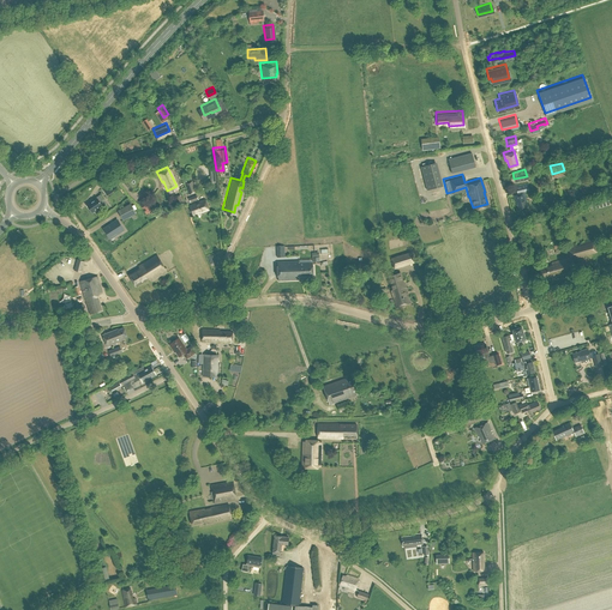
[(181,180),(186,192),(195,189),(190,177),(181,180)]
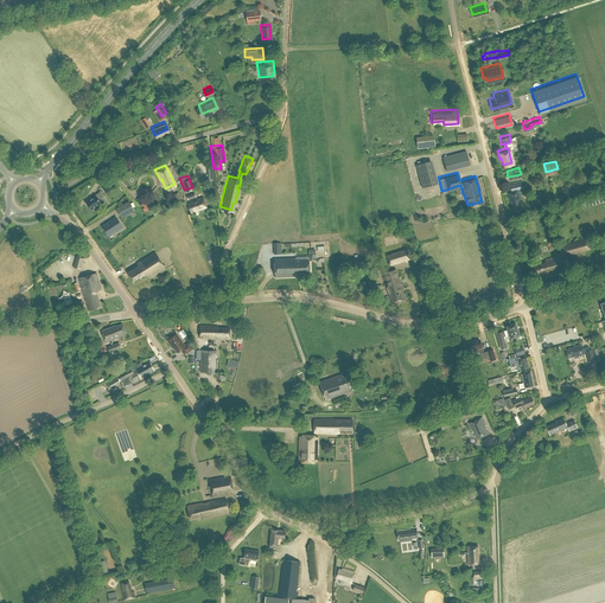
[(510,188),(507,190),(508,197),(509,197),(510,204),(520,201),(516,186),(522,185),(521,180),(515,181),(514,179),(508,181),(510,188)]
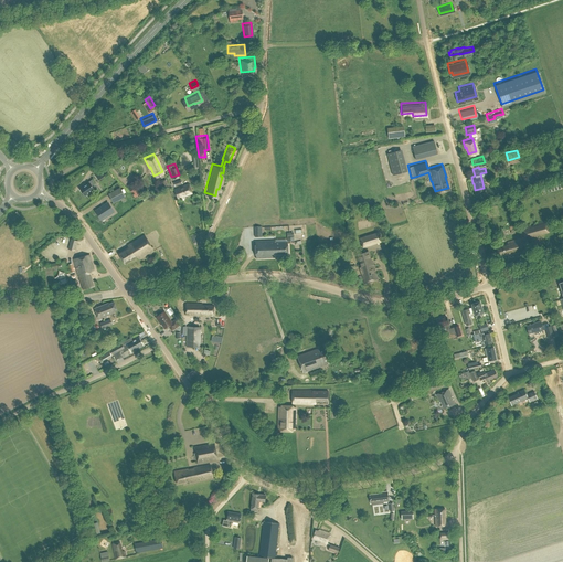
[(83,192),(83,193),(93,187),(89,183),(93,180),(91,177),(86,179),(87,180),(78,186),(81,189),(80,190),(82,192),(83,192)]
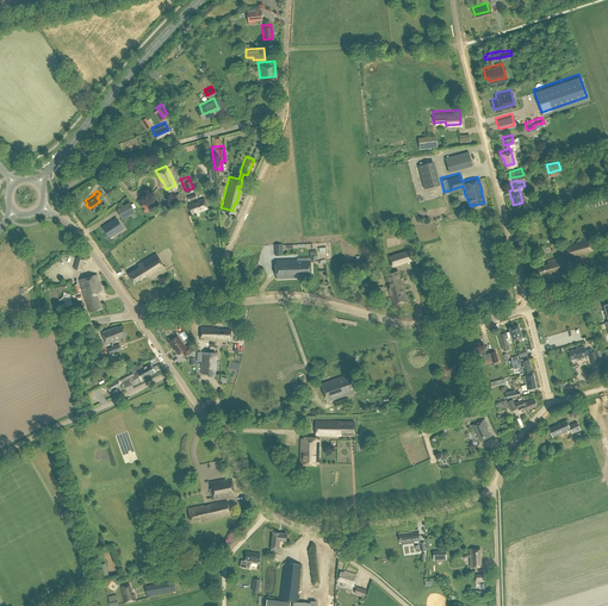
[(186,201),(190,211),(197,208),(197,210),(206,207),(202,195),(186,201)]
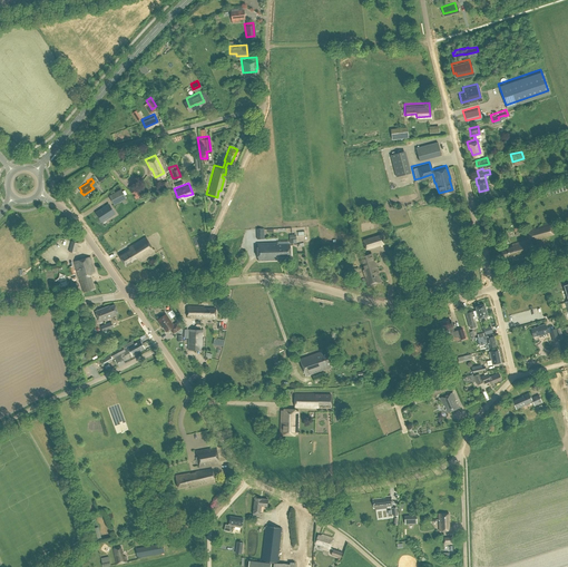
[(119,187),(113,191),(115,195),(110,197),(111,201),(119,196),(119,197),(124,195),(119,187)]
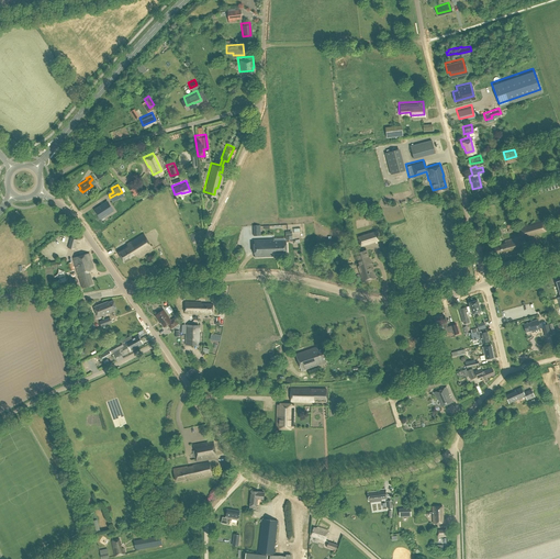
[(105,201),(92,208),(96,214),(103,211),(104,214),(111,211),(105,201)]
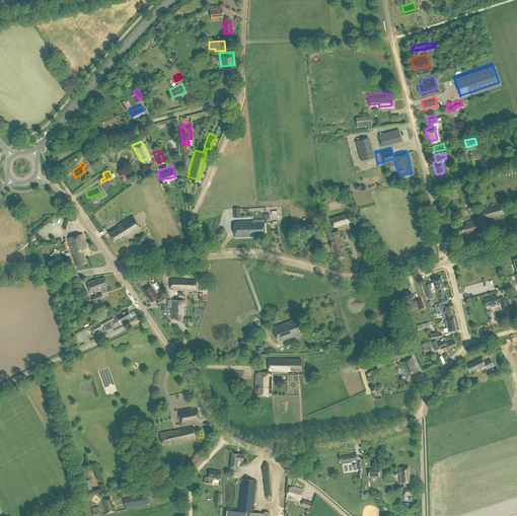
[(464,221),(453,224),(455,233),(466,230),(467,231),(485,227),(482,216),(503,210),(501,201),(488,204),(488,205),(486,206),(486,205),(476,207),(479,215),(464,220),(464,221)]
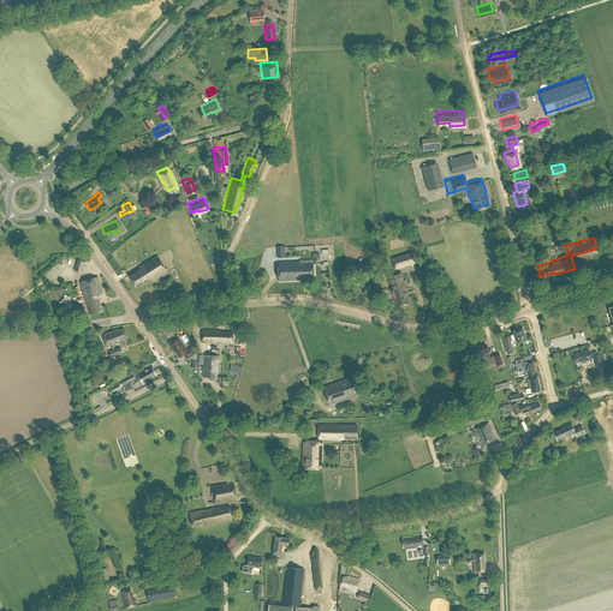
[(414,261),(410,249),(388,255),(392,267),(414,261)]
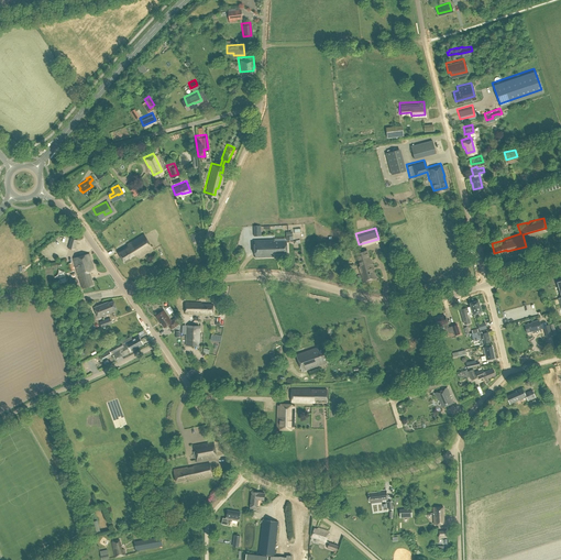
[(117,250),(122,260),(134,253),(138,255),(152,246),(142,231),(125,241),(127,243),(117,250)]
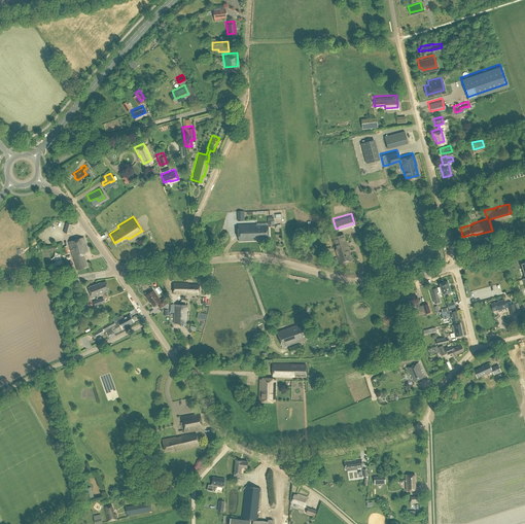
[(62,230),(68,231),(71,221),(65,220),(62,230)]
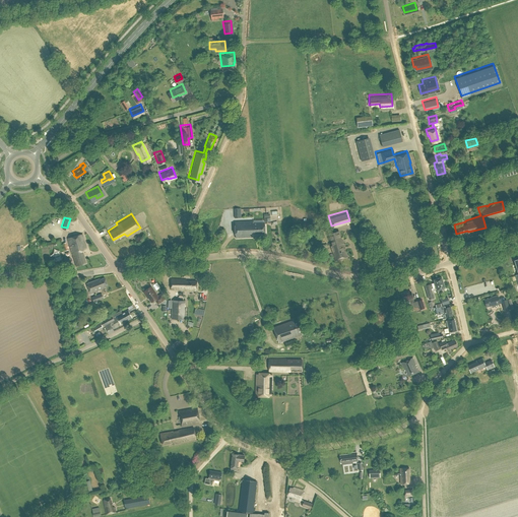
[(233,219),(234,235),(252,235),(252,232),(263,231),(263,220),(251,220),(251,218),(233,219)]
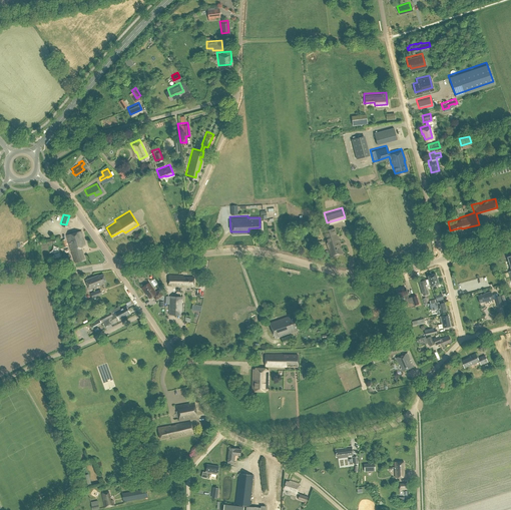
[(327,239),(325,240),(329,255),(341,250),(337,237),(336,237),(333,225),(323,228),(327,239)]
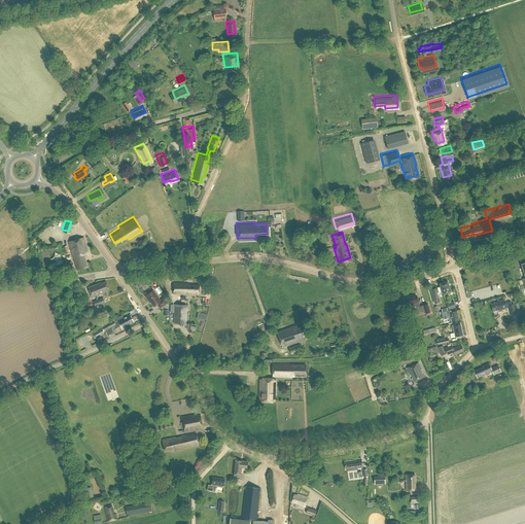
[(85,248),(81,235),(67,239),(71,253),(75,267),(85,264),(82,252),(85,248)]
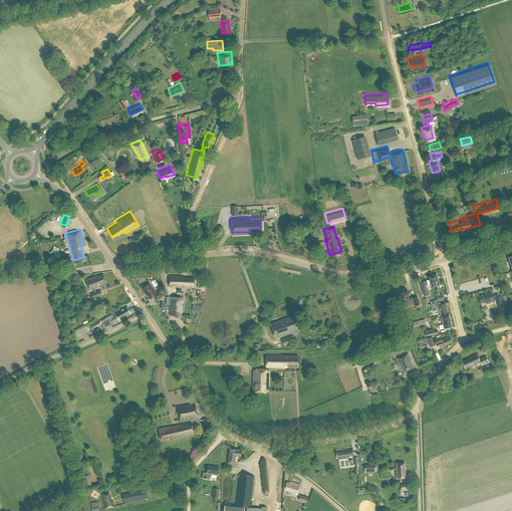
[(427,274),(428,277),(428,276),(430,282),(430,284),(438,282),(435,271),(427,274)]
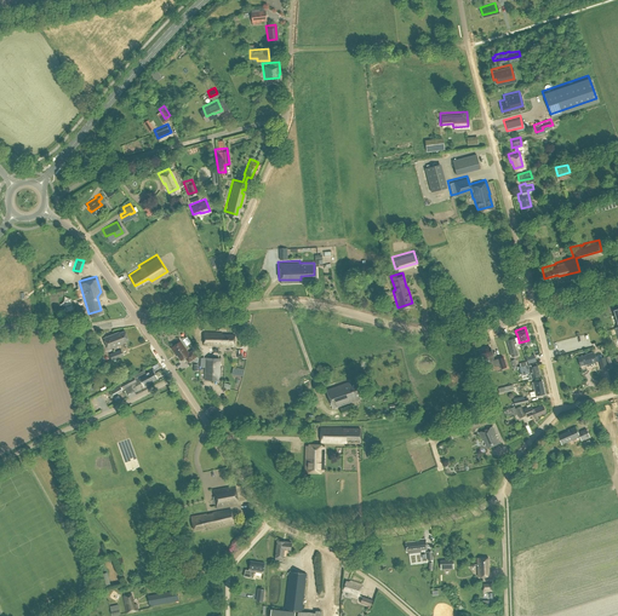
[(122,328),(118,329),(116,328),(101,334),(106,346),(120,341),(120,340),(126,337),(122,328)]
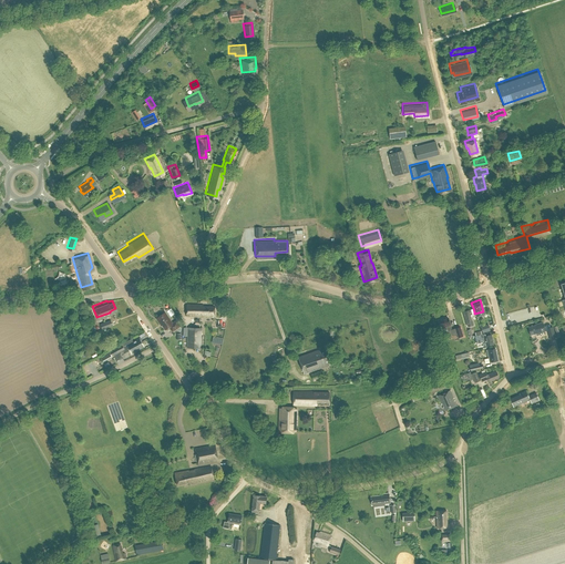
[(197,314),(212,315),(213,304),(201,304),(201,301),(185,301),(184,313),(197,314)]
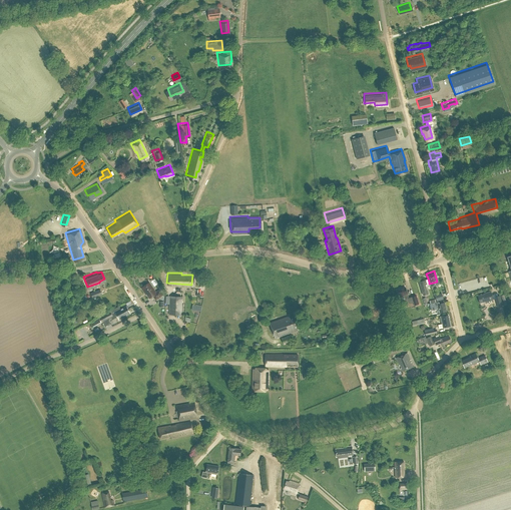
[(417,280),(421,293),(426,291),(424,284),(429,282),(427,276),(427,277),(417,280)]
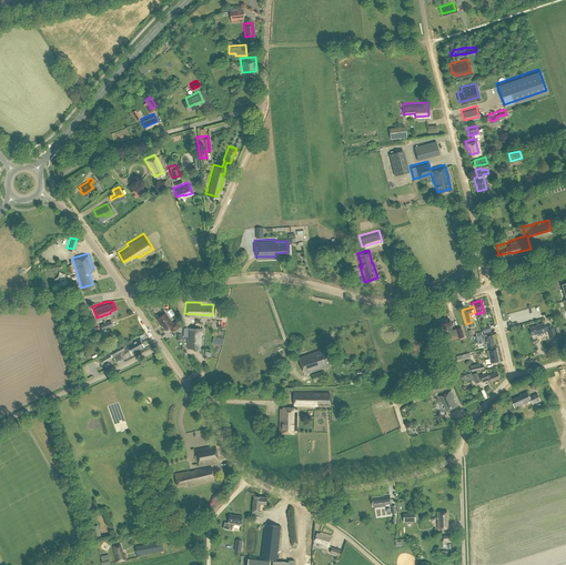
[(163,328),(168,324),(171,329),(179,323),(174,318),(171,321),(163,310),(154,316),(159,321),(163,328)]
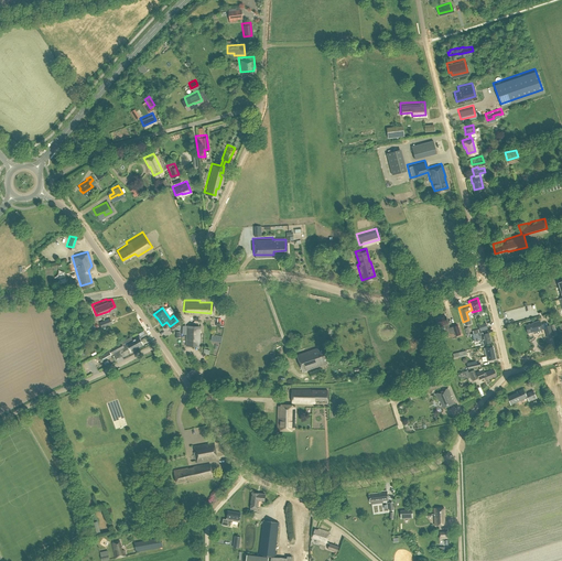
[(438,323),(442,322),(444,330),(447,330),(449,331),(453,330),(454,333),(458,331),(455,322),(447,324),(446,320),(444,313),(435,315),(436,322),(438,323)]
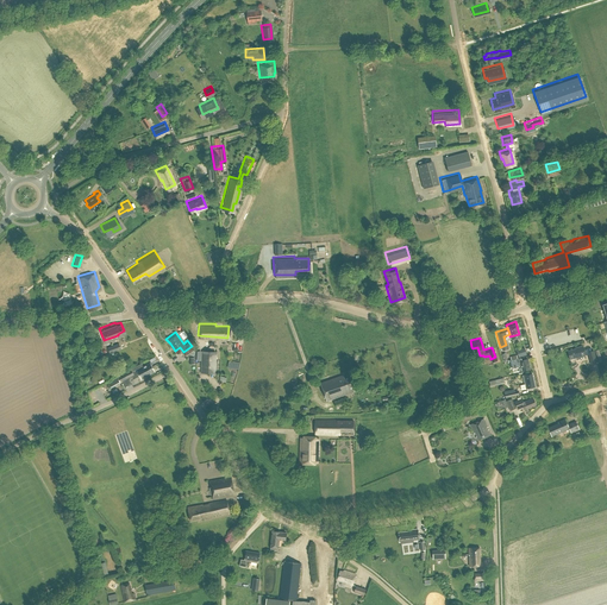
[(119,346),(117,340),(106,345),(107,351),(119,346)]
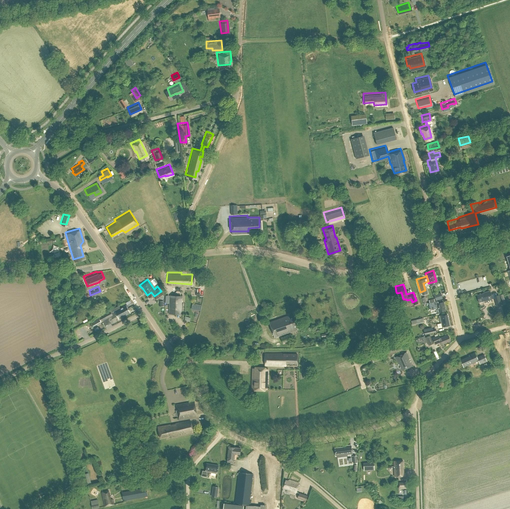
[(492,296),(494,304),(499,302),(497,292),(494,293),(493,290),(488,292),(487,288),(481,290),(481,291),(475,292),(477,299),(482,298),(482,300),(490,298),(489,296),(492,296)]
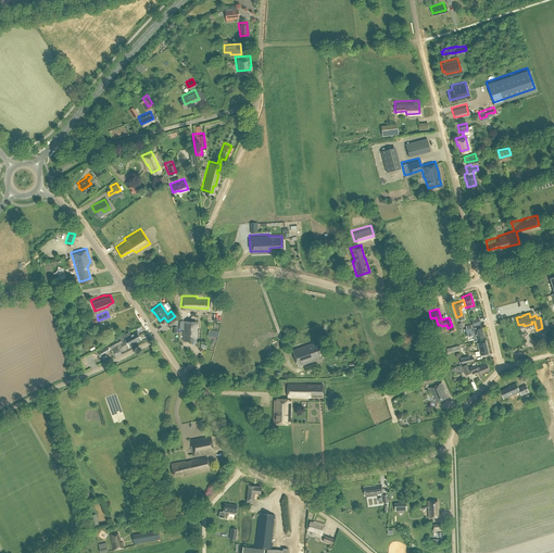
[(469,317),(471,324),(478,322),(476,315),(469,317)]
